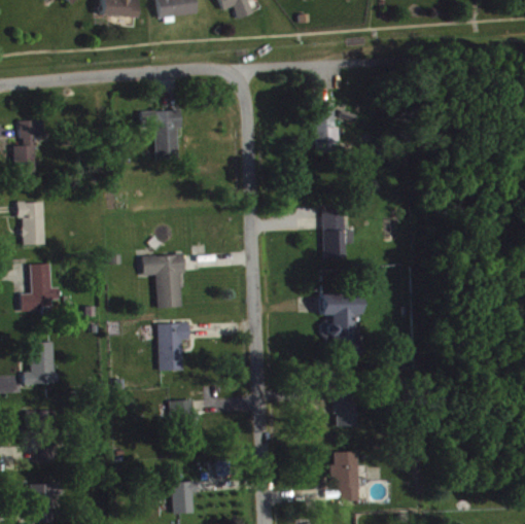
[(101,0),(101,15),(136,18),(136,0),(101,0)]
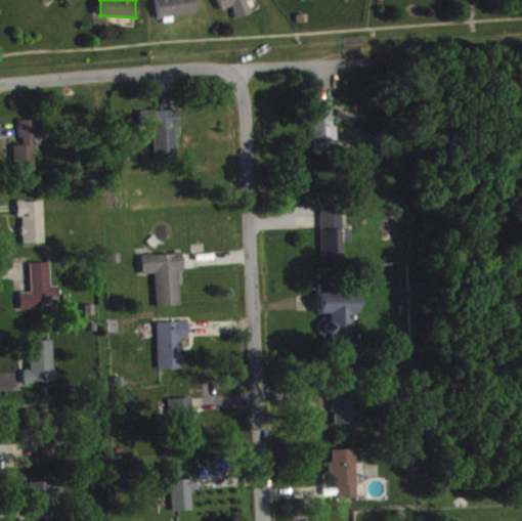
[(196,13),(193,0),(155,0),(158,17),(196,13)]
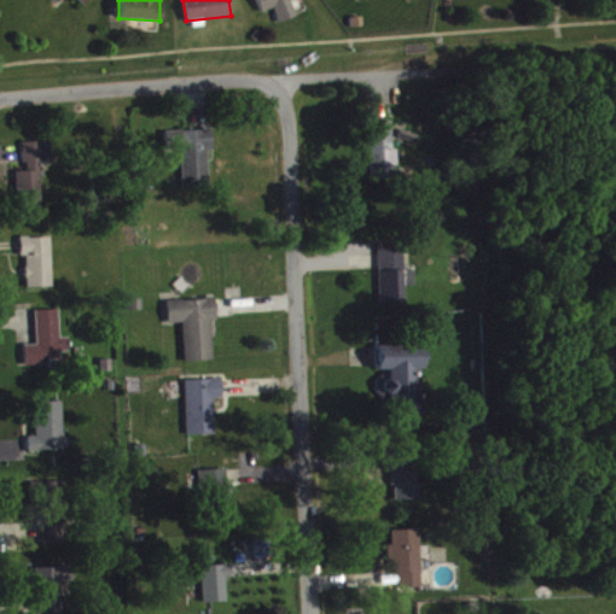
[(255,0),(261,12),(274,7),(279,23),(297,16),(291,0),(255,0)]
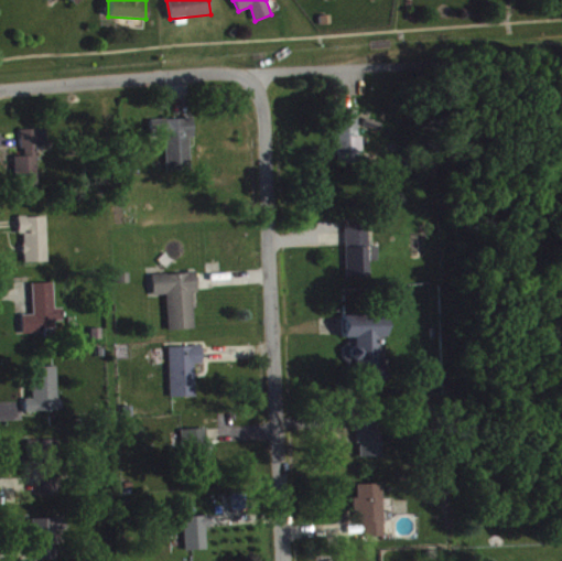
[(359,162),(358,111),(336,111),(336,163),(359,162)]
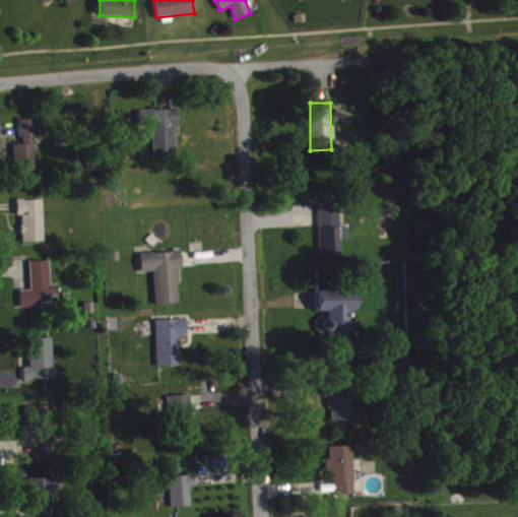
[(154,158),(177,157),(176,127),(179,127),(179,109),(141,110),(142,128),(153,127),(154,158)]
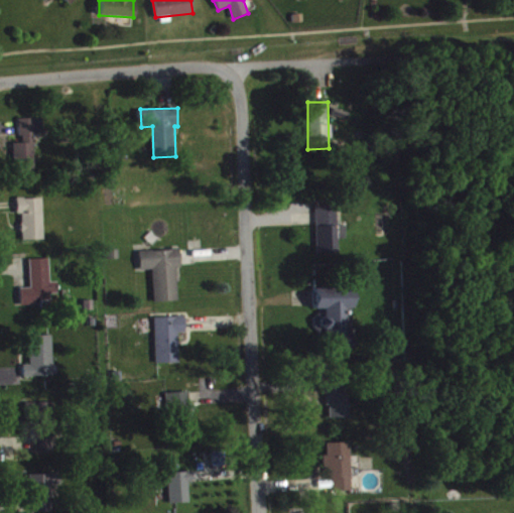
[(43,118),(20,118),(21,143),(14,143),(14,170),(35,170),(34,133),(43,133),(43,118)]
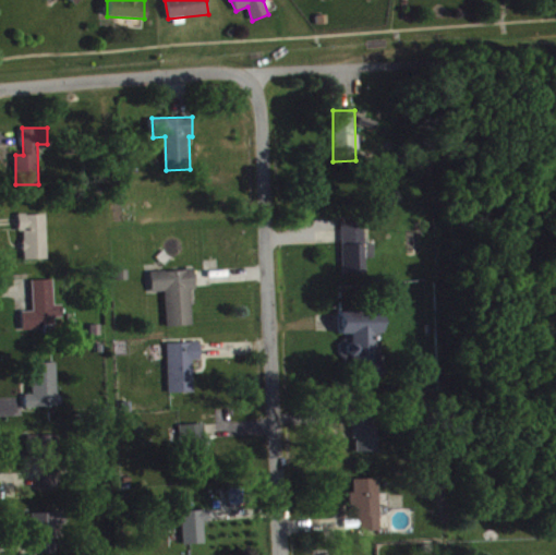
[(47,214),(19,215),(19,231),(24,231),(24,261),(48,260),(47,214)]
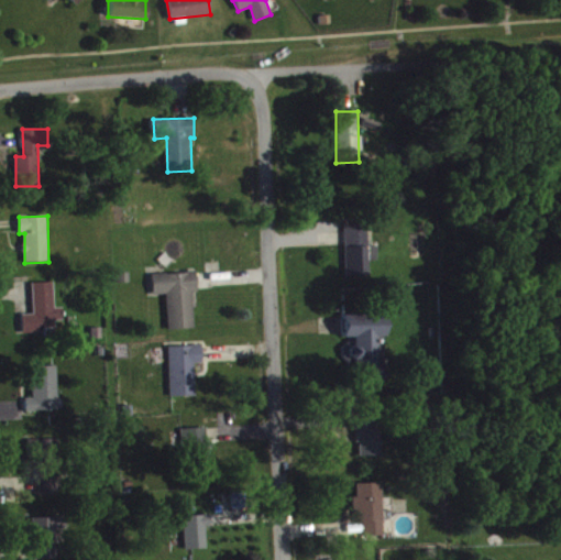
[(345,277),(370,276),(369,261),(378,261),(377,245),(369,246),(369,222),(344,223),(345,277)]
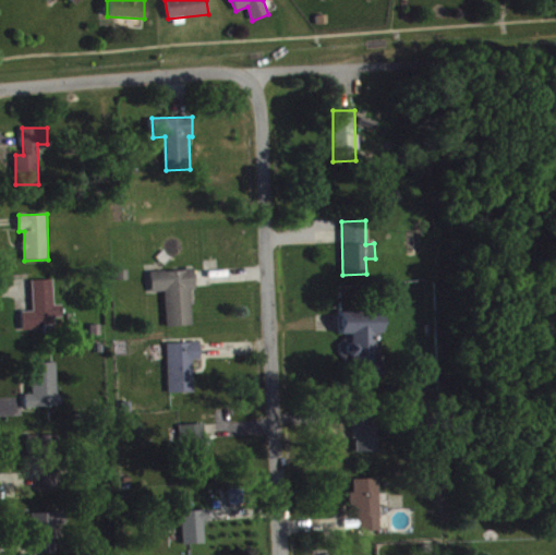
[(167,327),(193,325),(191,289),(196,289),(195,269),(150,272),(152,293),(165,293),(167,327)]
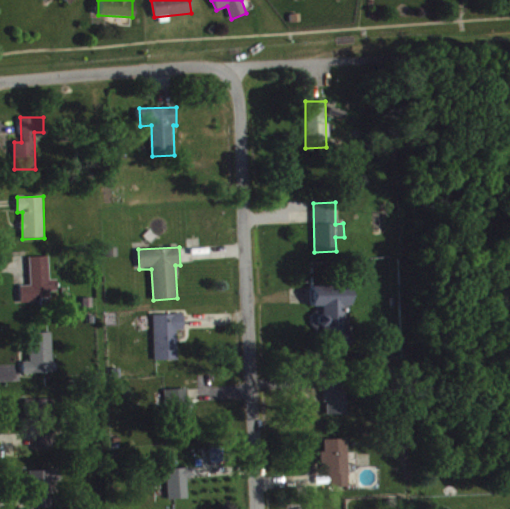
[(50,280),(49,257),(30,257),(31,286),(18,286),(19,303),(39,302),(39,300),(51,300),(51,291),(58,291),(58,279),(50,280)]
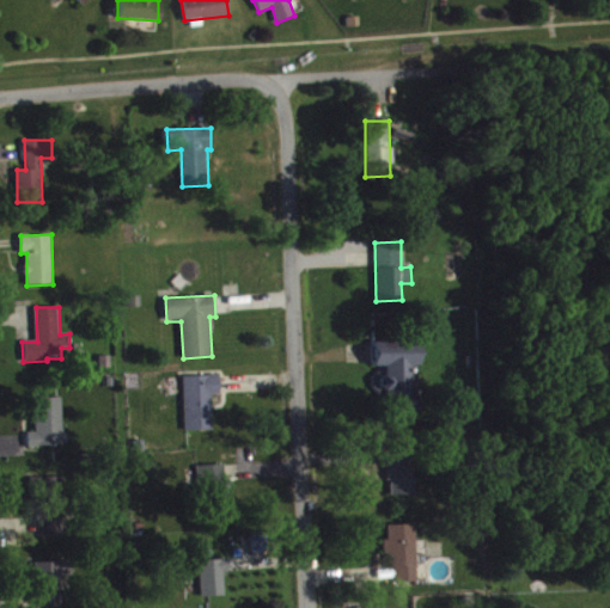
[(212,394),(220,394),(220,375),(184,375),(184,431),(213,430),(212,394)]
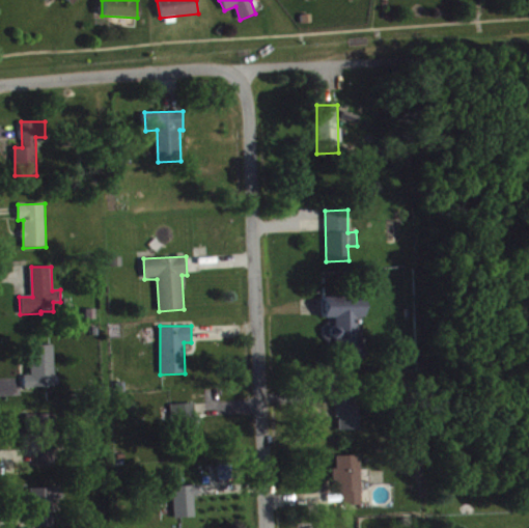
[(31,376),(25,376),(25,388),(56,387),(54,345),(31,345),(31,376)]
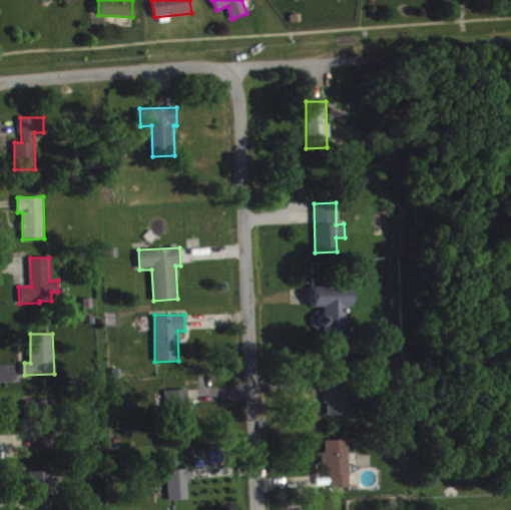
[(325,416),(345,415),(345,375),(324,375),(325,416)]
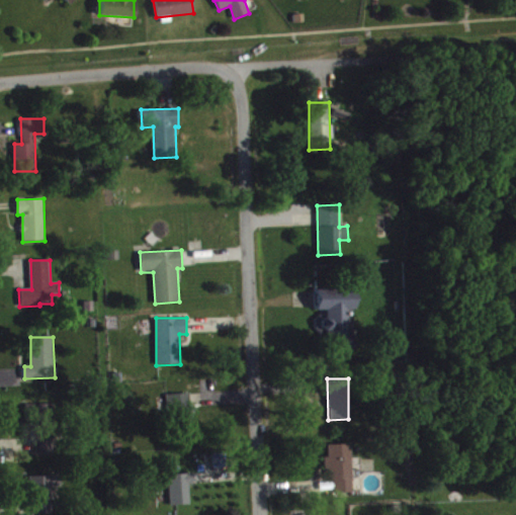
[(176,417),(176,429),(192,428),(190,393),(168,394),(169,418),(176,417)]
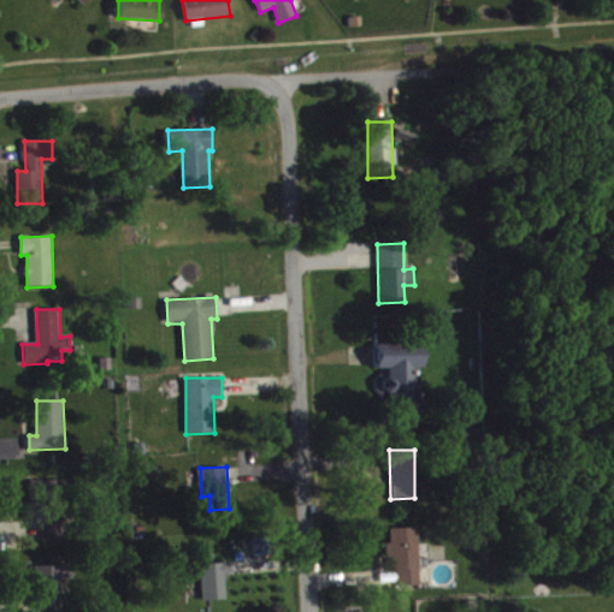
[(45,539),(65,539),(64,514),(43,515),(45,539)]
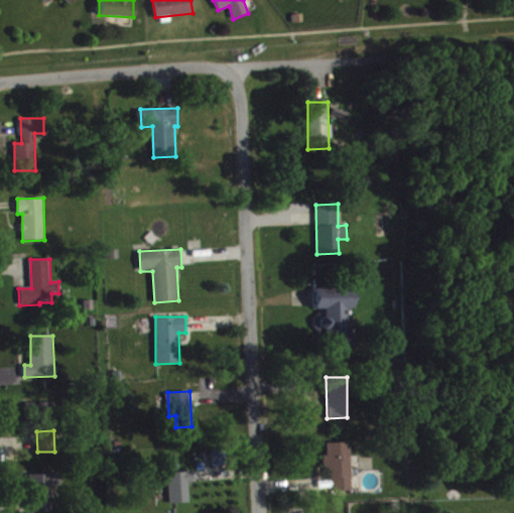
[(349,442),(326,443),(327,455),(323,455),(324,478),(332,478),(332,492),(351,491),(349,442)]
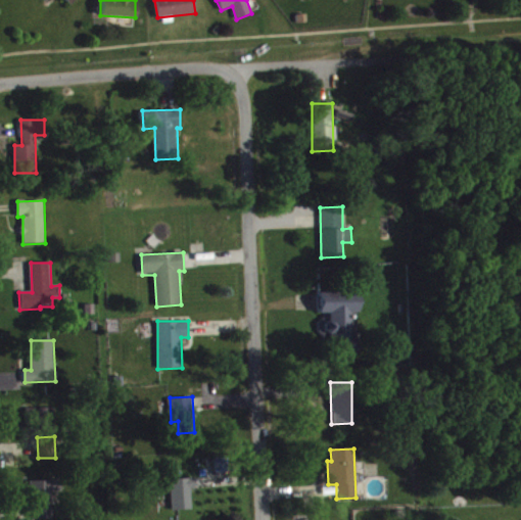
[(171,479),(172,511),(192,510),(191,488),(196,488),(195,478),(171,479)]
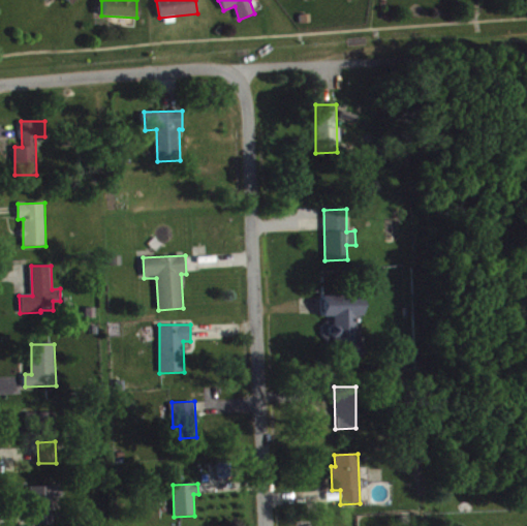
[(32,486),(33,525),(55,525),(55,500),(61,499),(61,486),(32,486)]
